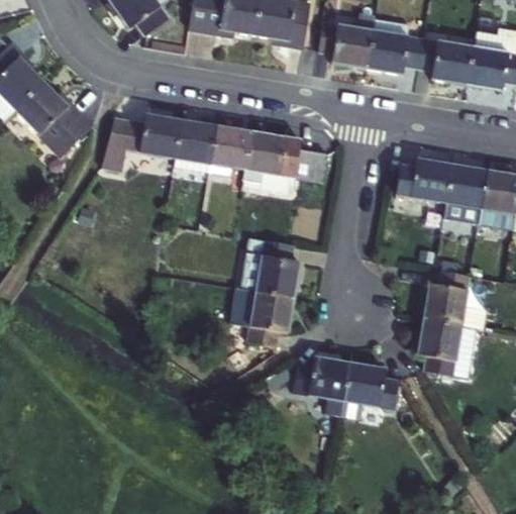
[(160,4),(158,2),(156,0),(109,0),(128,27),(135,22),(160,4)]
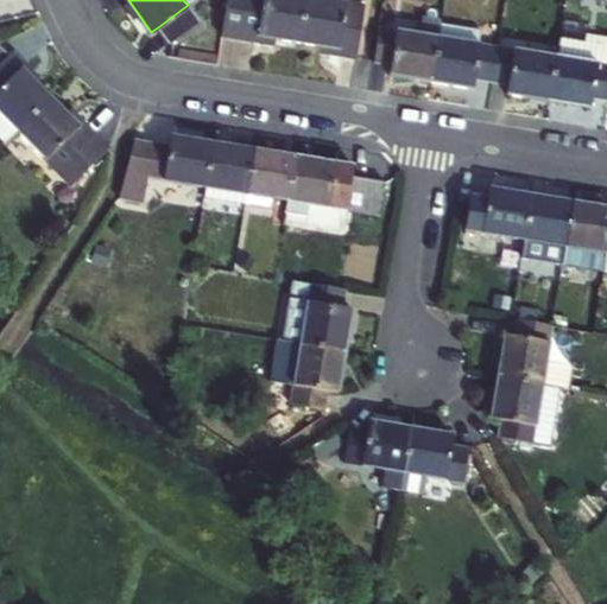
[(267,42),(269,37),(255,35),(261,0),(228,0),(222,35),(267,42)]
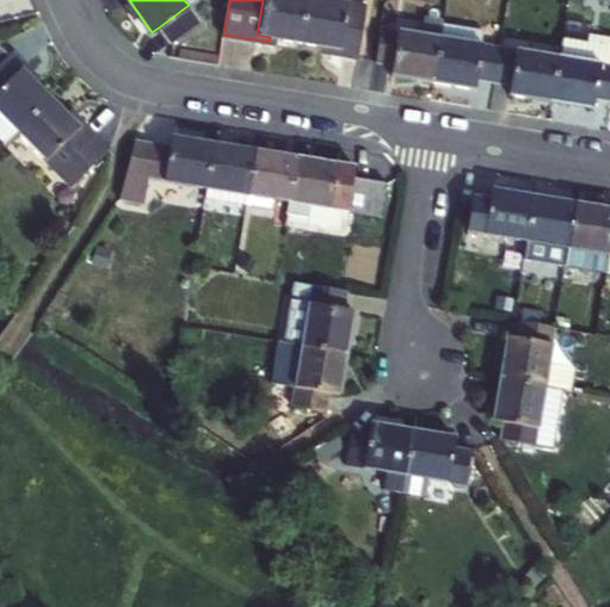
[(263,0),(257,35),(270,37),(301,42),(307,0),(263,0)]
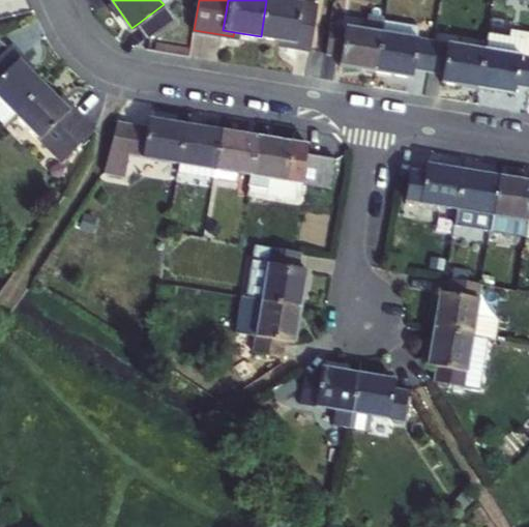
[(266,0),(261,36),(295,42),(301,1),(295,0),(266,0)]
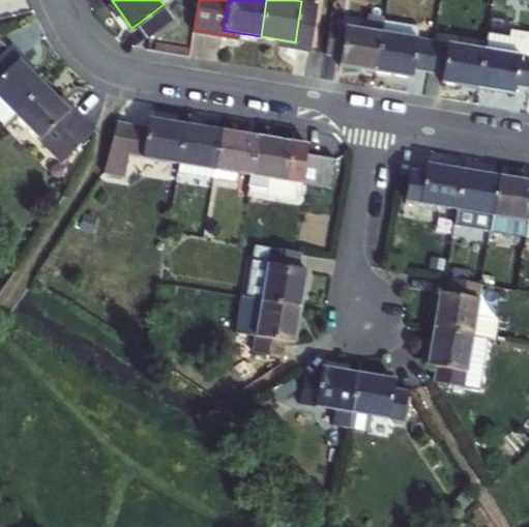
[(301,1),(295,42),(294,47),(312,49),(319,4),(301,1)]
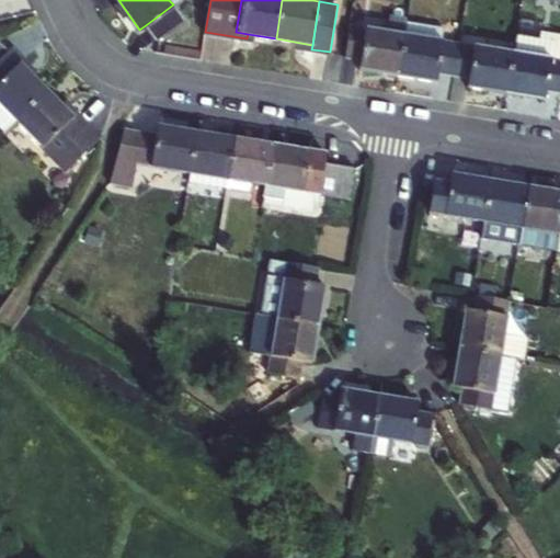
[(185,20),(173,4),(147,24),(159,40),(185,20)]
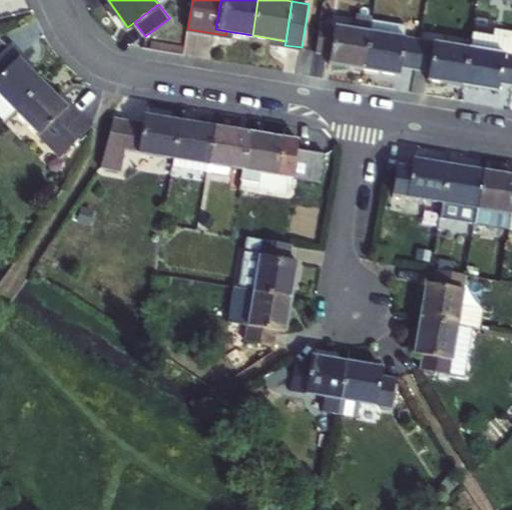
[(399,74),(401,65),(405,36),(407,23),(372,18),(371,30),(365,68),(399,74)]
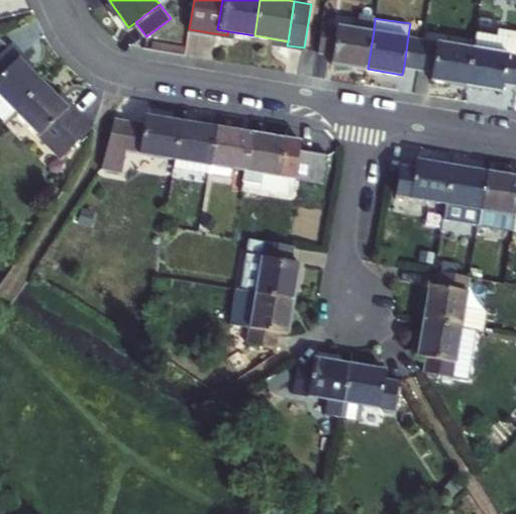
[(374,30),(323,22),(318,50),(318,52),(333,55),(331,64),(368,69),(374,30)]
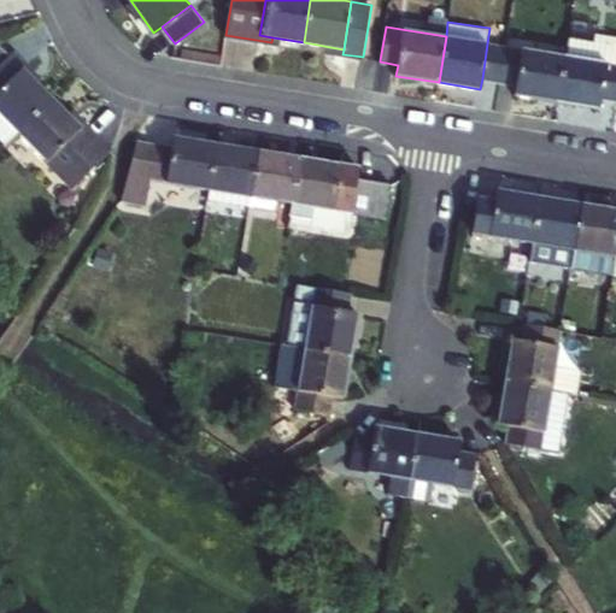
[(606,63),(615,64),(615,45),(568,37),(564,56),(606,63)]
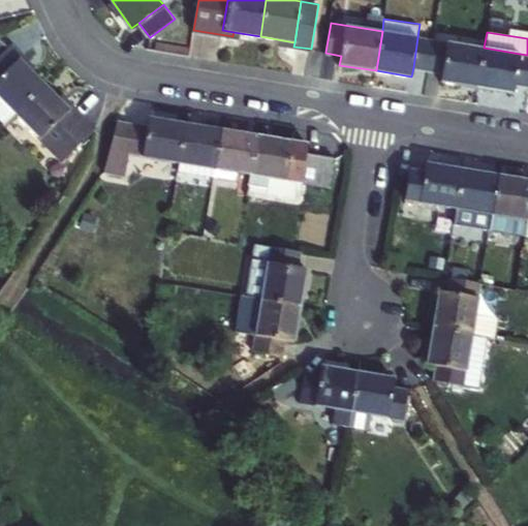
[(417,37),(413,67),(429,70),(433,40),(417,37)]
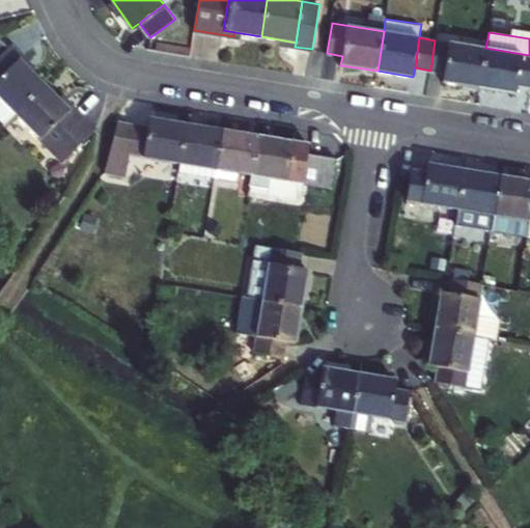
[(479,87),(485,48),(435,40),(430,71),(444,73),(443,82),(479,87)]
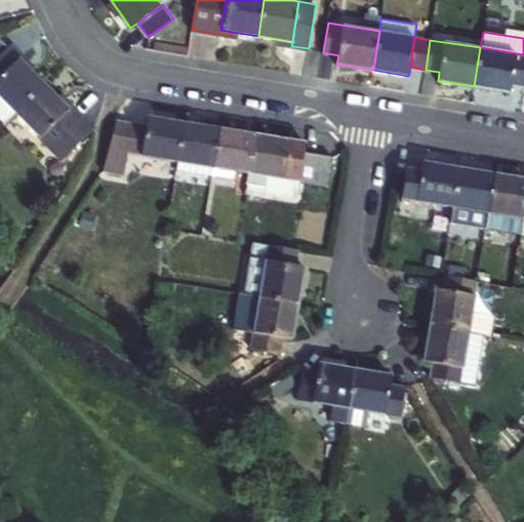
[(8,47),(0,54),(0,96),(15,112),(44,83),(26,64),(29,62),(11,43),(8,47)]
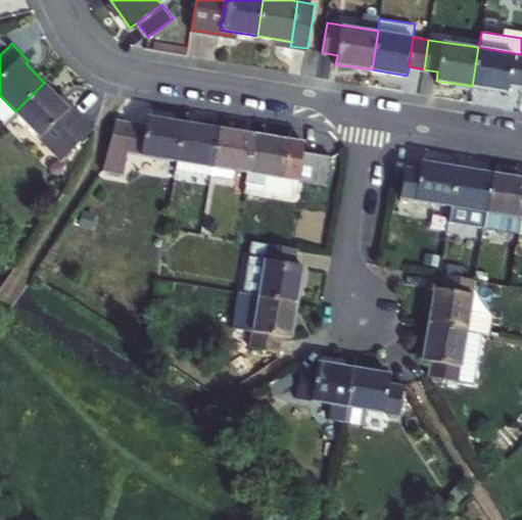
[(508,92),(510,83),(514,53),(478,47),(472,86),(508,92)]
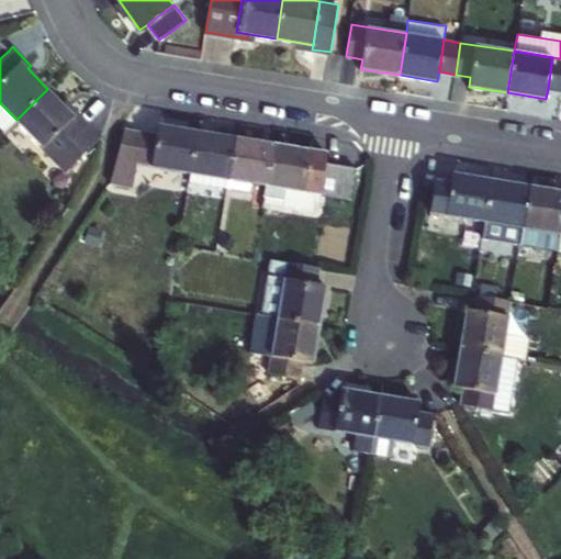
[(560,58),(552,57),(548,89),(560,91),(560,58)]
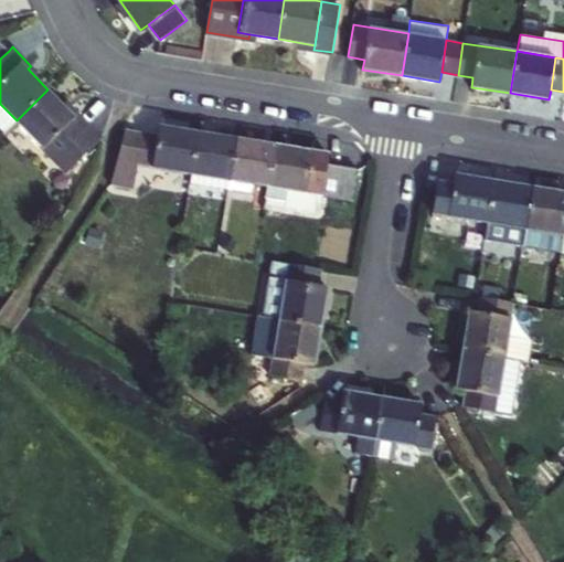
[(43,147),(77,113),(72,106),(67,109),(48,89),(17,120),(43,147)]
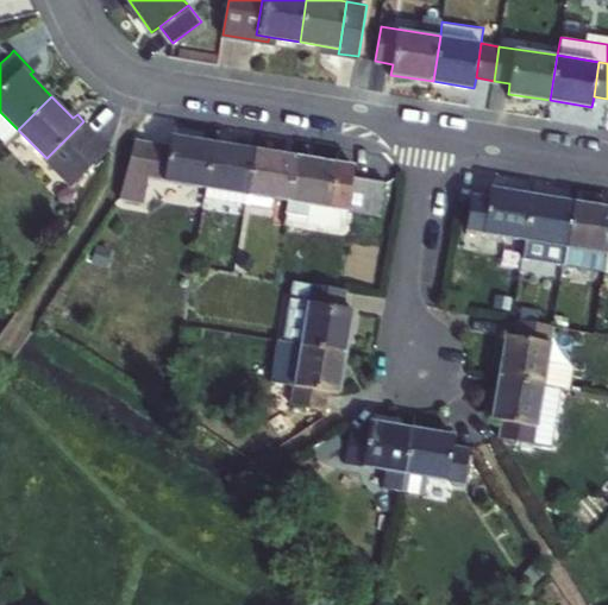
[(111,147),(83,121),(46,158),(74,186),(111,147)]
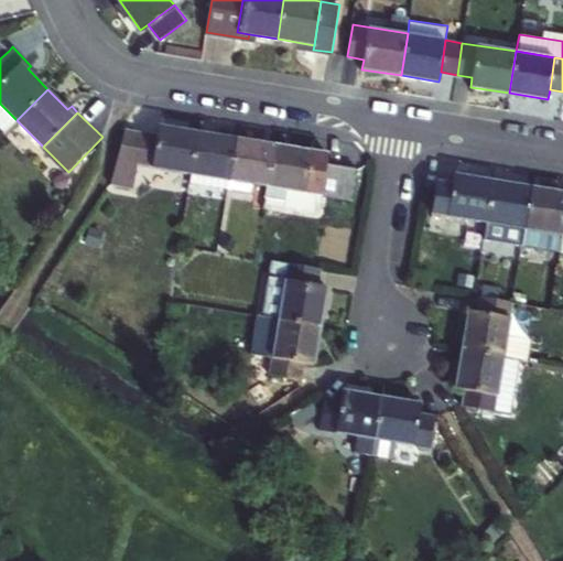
[(158,135),(152,166),(191,173),(198,131),(160,125),(158,135)]
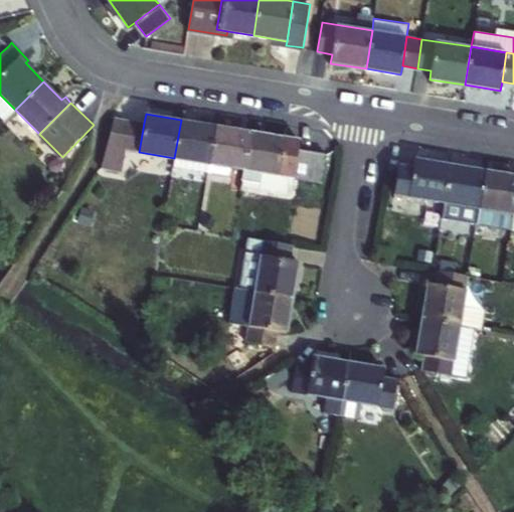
[(126,150),(139,152),(144,123),(115,118),(103,167),(122,171),(126,150)]
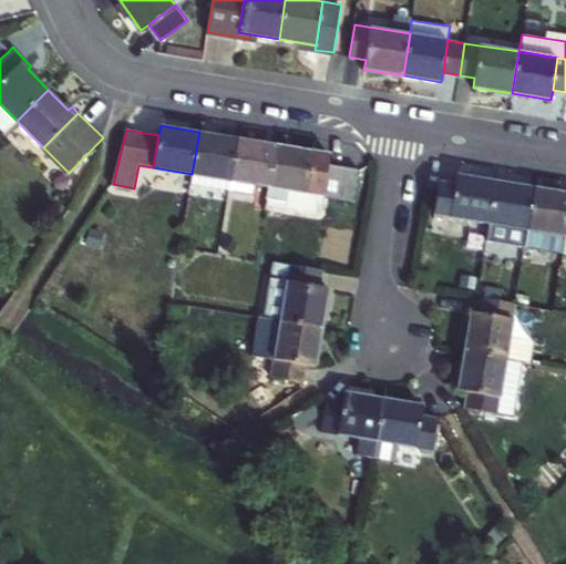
[(230,181),(237,139),(199,132),(192,174),(230,181)]
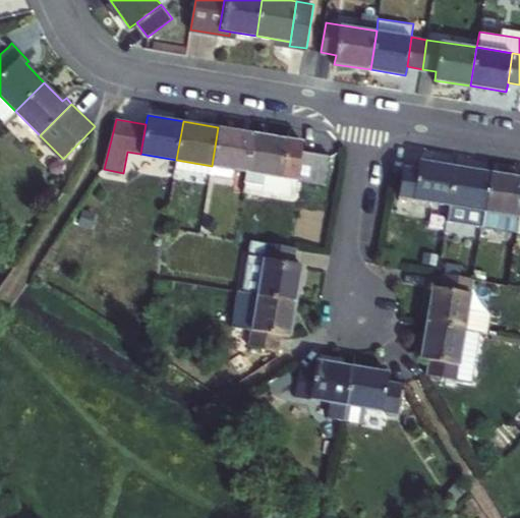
[(247,171),(253,132),(218,127),(212,166),(211,173),(210,174),(231,177),(233,169),(247,171)]
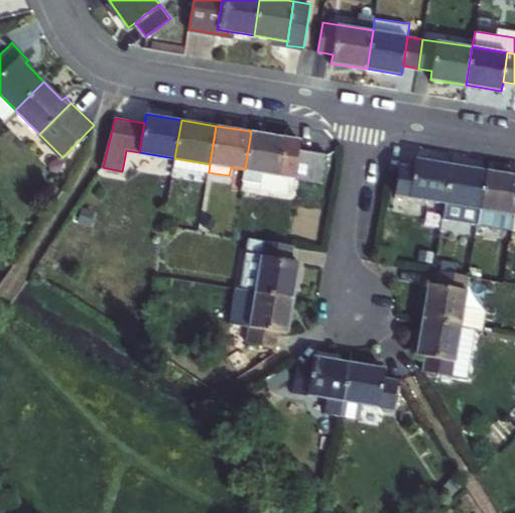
[(298,149),(300,140),(251,131),(245,169),(243,179),(260,182),(259,187),(288,193),(292,189),(293,178),(298,149)]
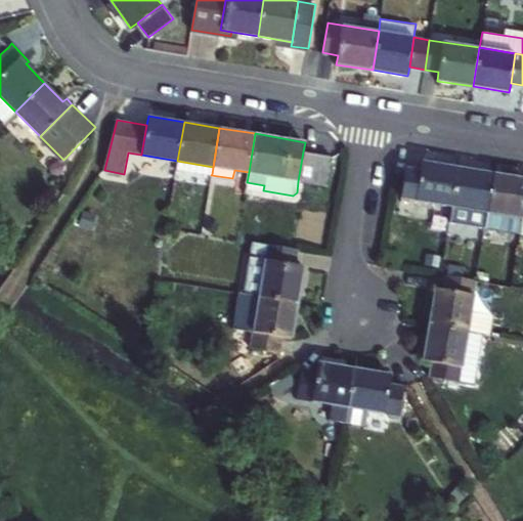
[(317,154),(303,152),(298,181),(313,183),(317,154)]
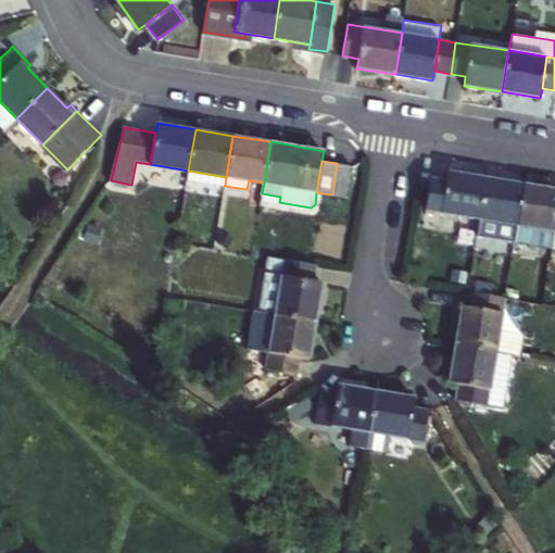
[(353,166),(337,163),(332,195),(348,197),(353,166)]
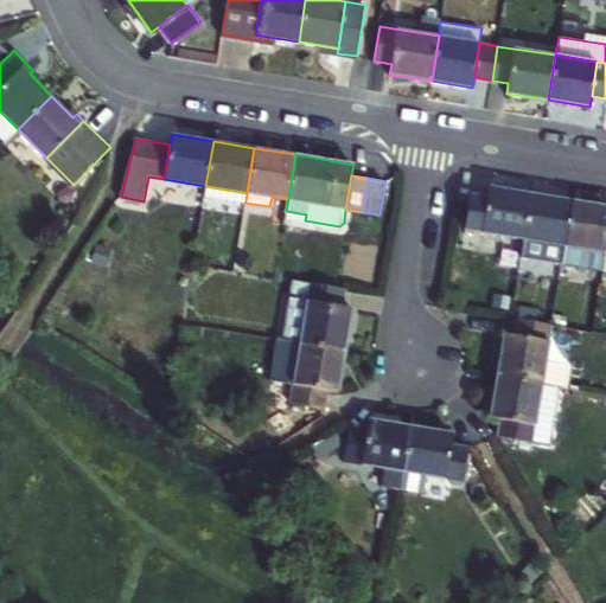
[(247,193),(205,186),(204,194),(246,201),(247,193)]
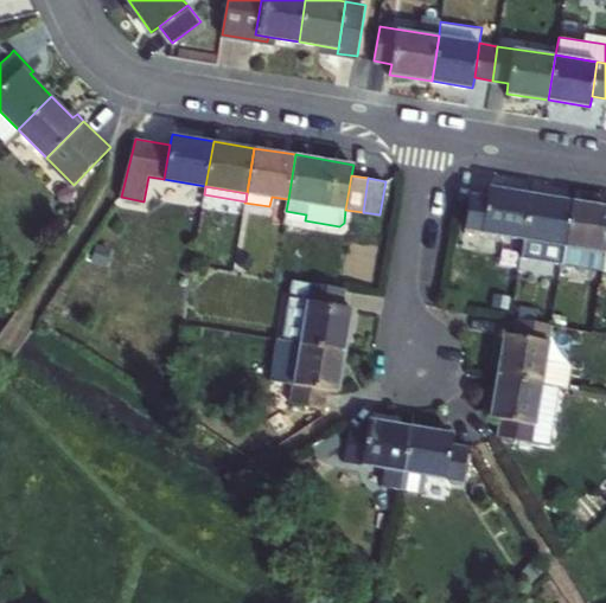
[(488,197),(482,231),(523,238),(531,193),(490,186),(488,197)]
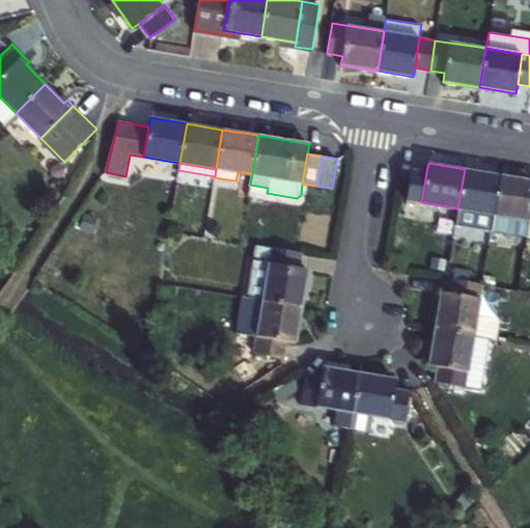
[(407,199),(421,202),(426,172),(412,169),(407,199)]
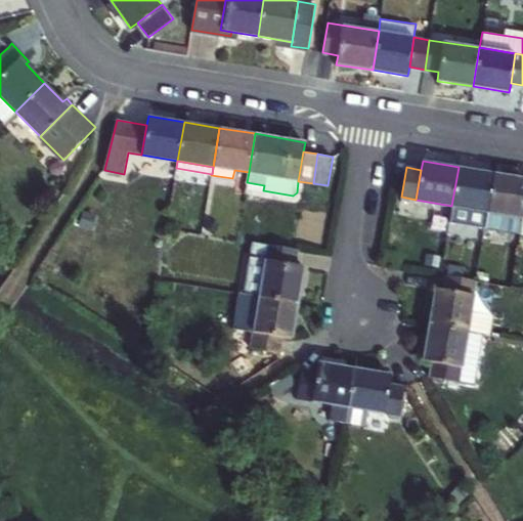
[(451,206),(487,211),(493,173),(459,167),(451,206)]
